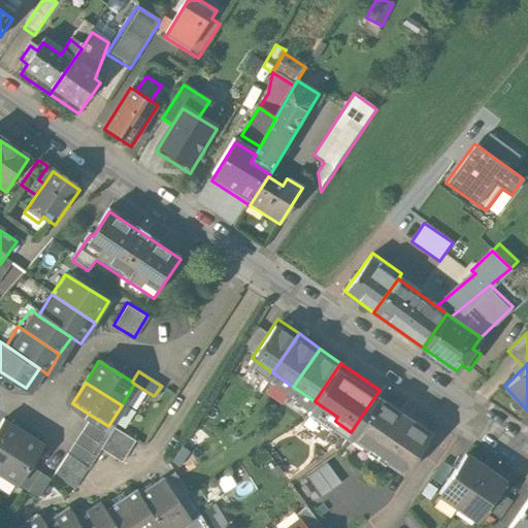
[(380,390),(351,432),(404,468),(433,426),(380,390)]
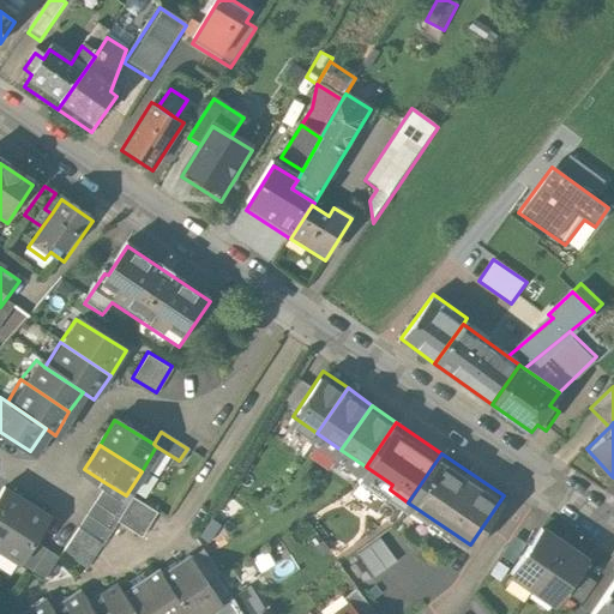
[(126,495),(104,482),(77,525),(102,542),(126,495)]
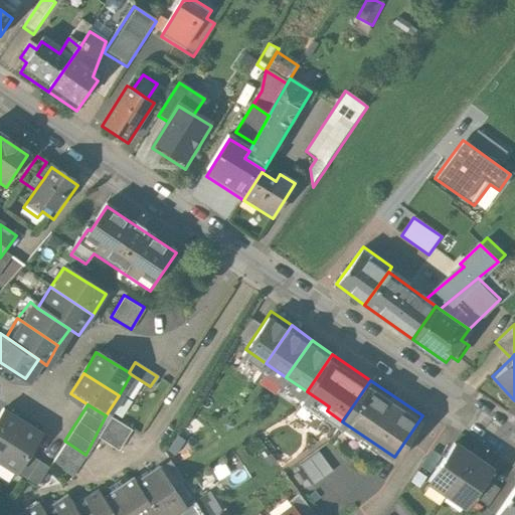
[(0,452),(21,419),(0,406),(0,452)]
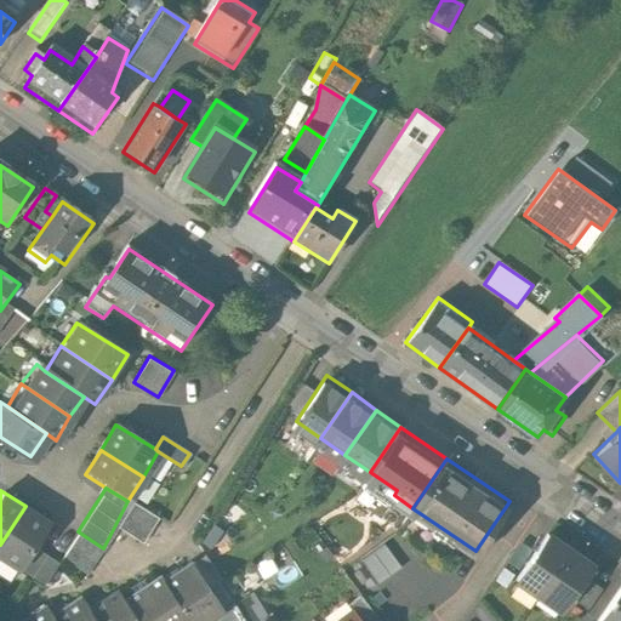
[(118,525),(143,541),(159,514),(134,500),(118,525)]
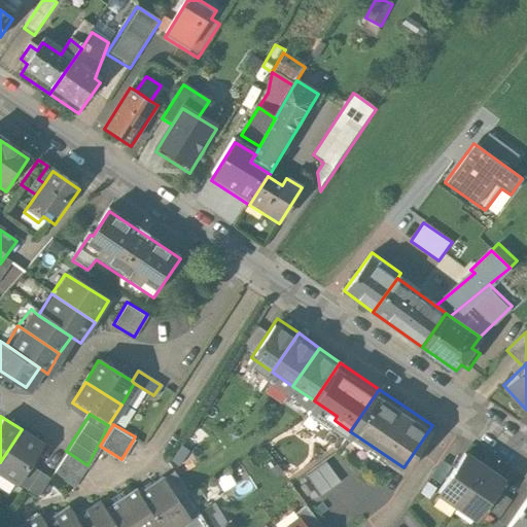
[(22,429),(0,462),(0,478),(16,488),(30,465),(44,444),(22,429)]
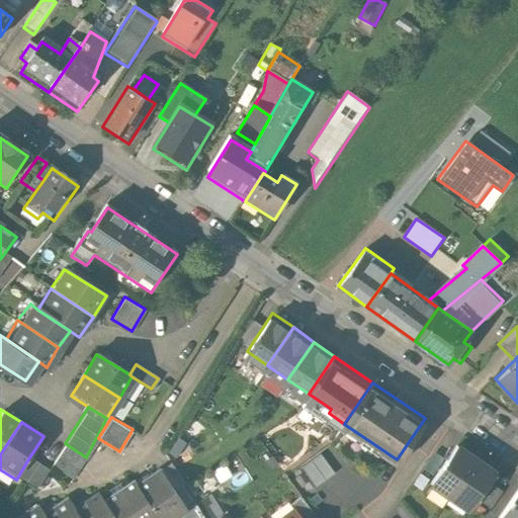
[(479,452),(459,439),(429,483),(448,497),(479,452)]
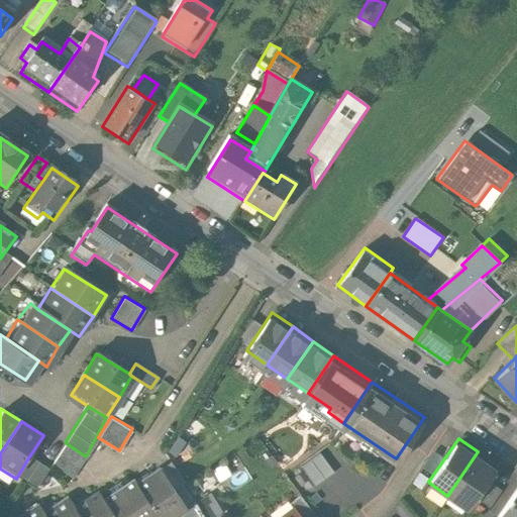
[(50,461),(73,477),(86,456),(65,442),(50,461)]
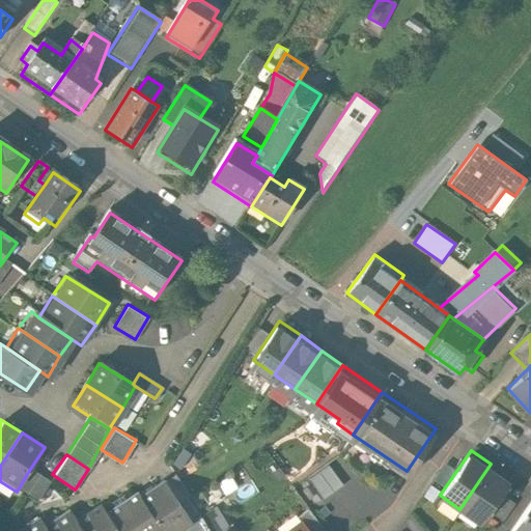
[(455,467),(446,460),(434,478),(443,484),(455,467)]
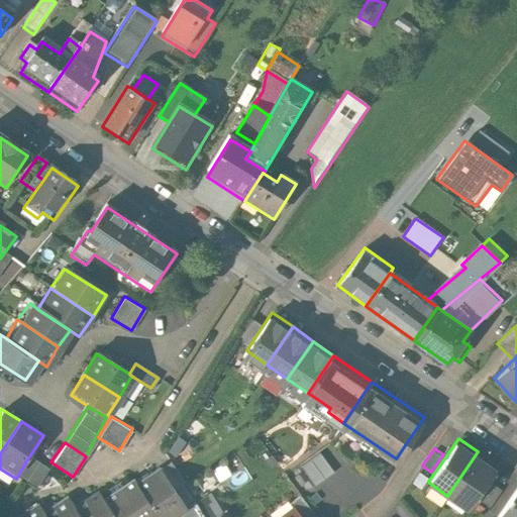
[(298,464),(314,487),(335,472),(319,449),(298,464)]
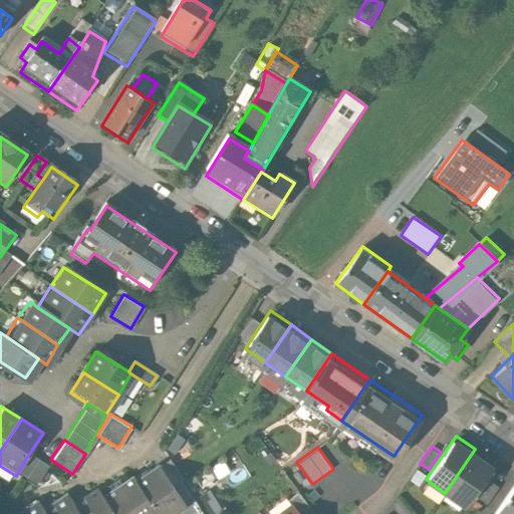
[(475,449),(445,493),(464,506),(494,463),(475,449)]
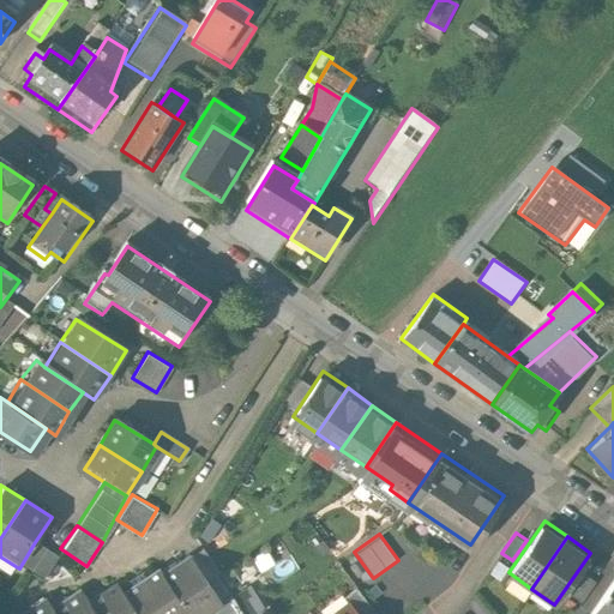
[(58,557),(35,542),(19,569),(42,583),(58,557)]
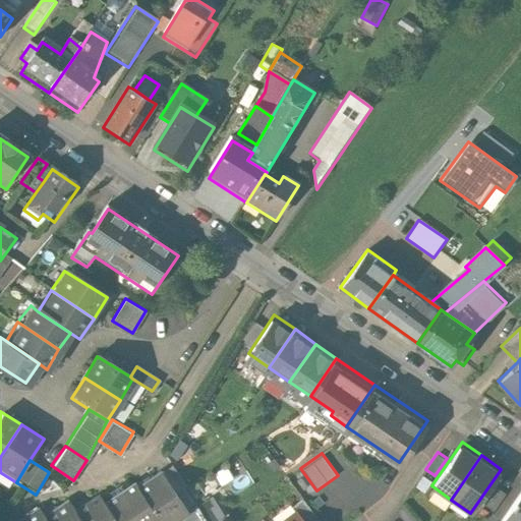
[(163,469),(177,490),(185,485),(171,464),(163,469)]
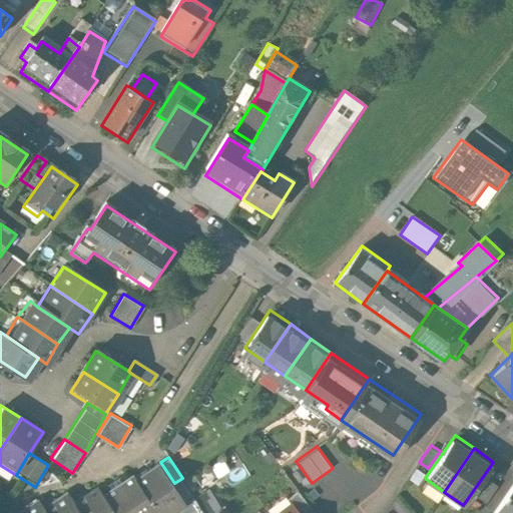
[(160,462),(158,459),(134,474),(159,512),(173,512),(177,511),(178,512),(193,512),(174,483),(160,462)]
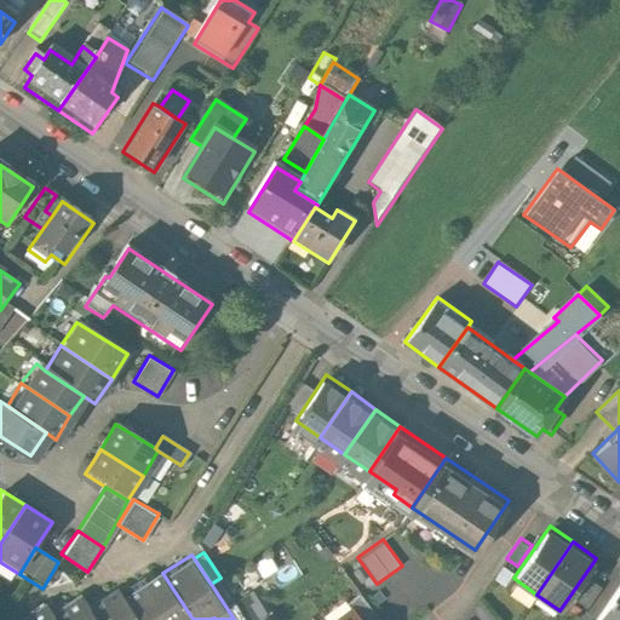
[(514,572),(504,566),(495,578),(505,585),(514,572)]
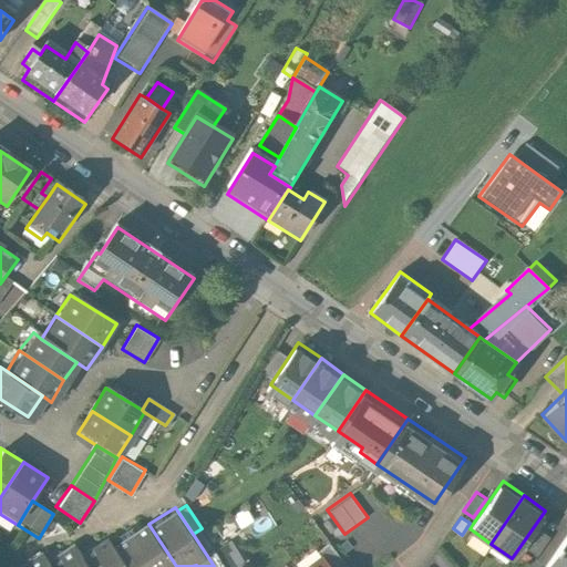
[(176,566),(148,524),(145,519),(113,542),(129,566),(176,566)]
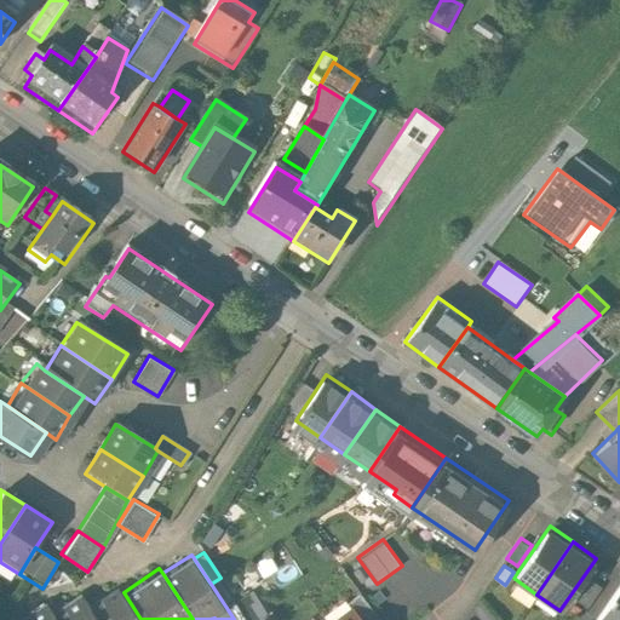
[(366,579),(357,568),(352,572),(360,583),(366,579)]
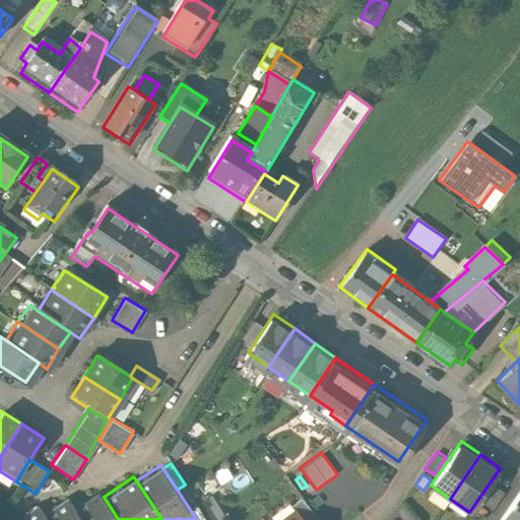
[(505,492),(495,485),(481,505),(492,511),(505,492)]
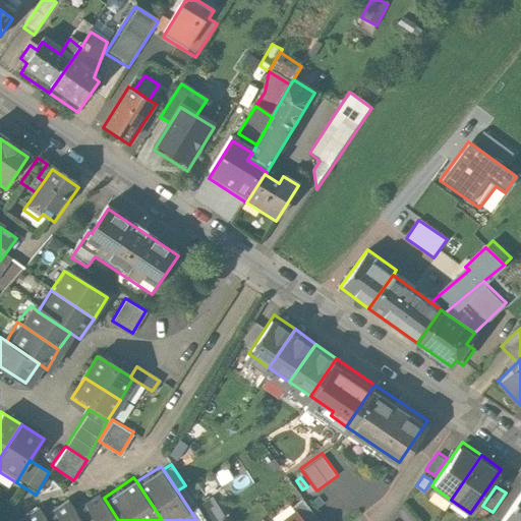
[(520,520),(520,488),(501,519),(504,520),(520,520)]
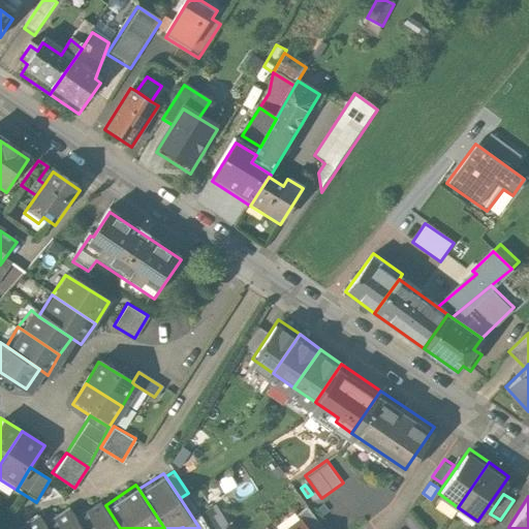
[(120,528),(105,505),(100,497),(74,512),(85,528),(120,528)]
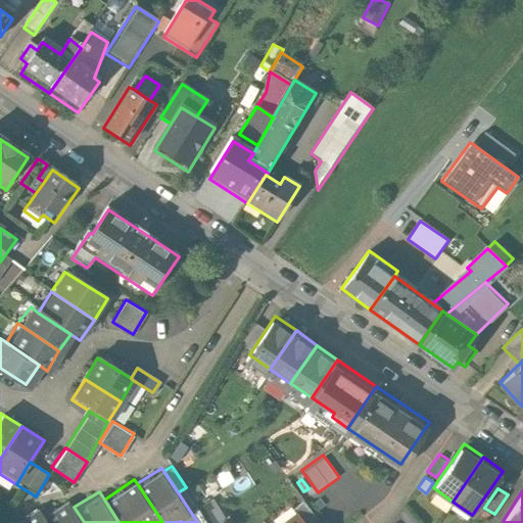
[(84,522),(74,507),(68,497),(45,513),(51,522),(84,522)]
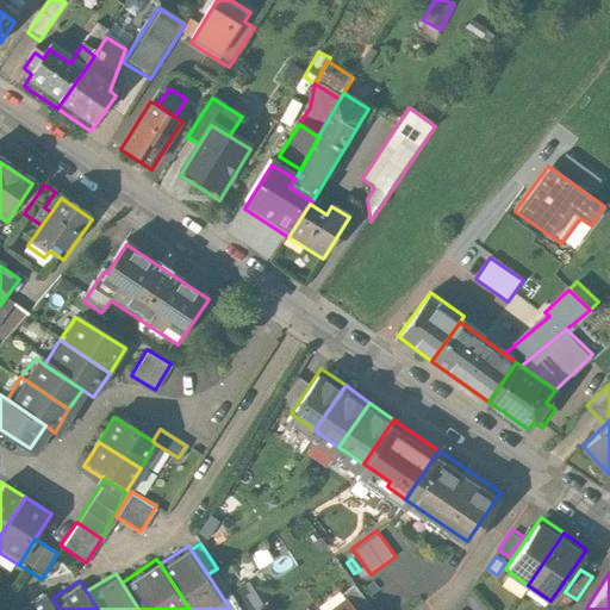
[(347,593),(359,609),(365,609),(372,605),(356,585),(354,583),(344,590),(347,593)]
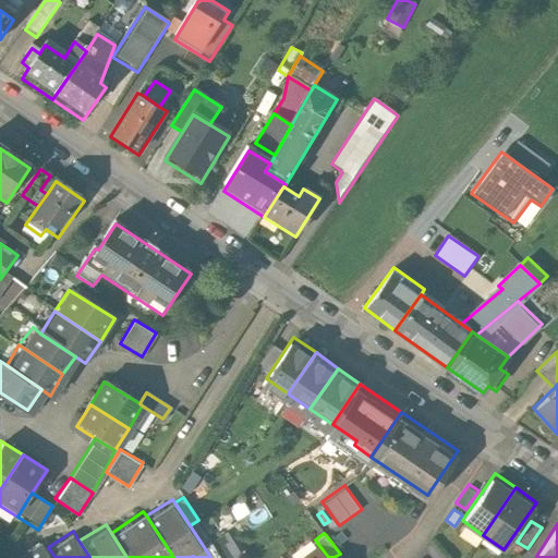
[(55,557),(48,547),(41,537),(9,557),(55,557)]
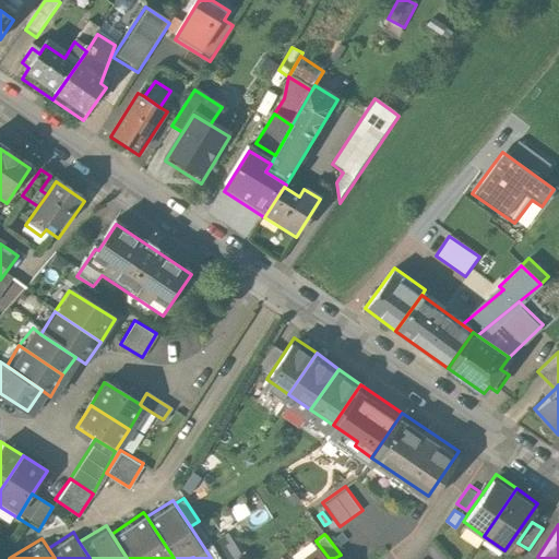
[(329,558),(318,544),(297,558),(296,558),(329,558)]
